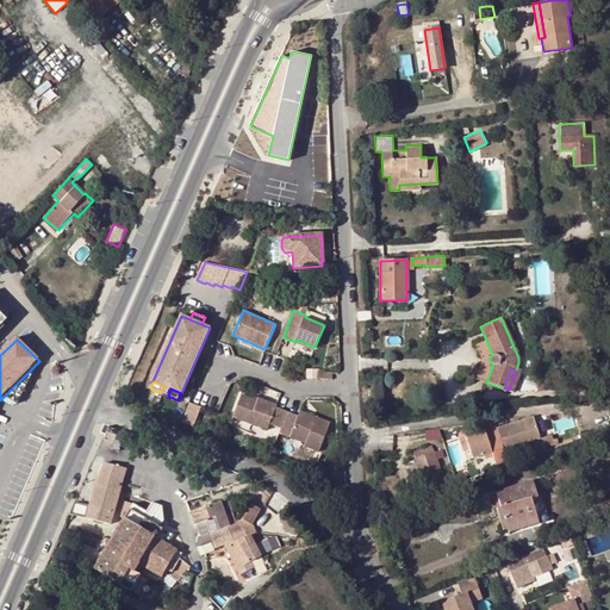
[(281,428),(288,411),(277,406),(278,404),(260,397),(259,400),(242,394),(234,416),(268,429),(271,423),(281,428)]
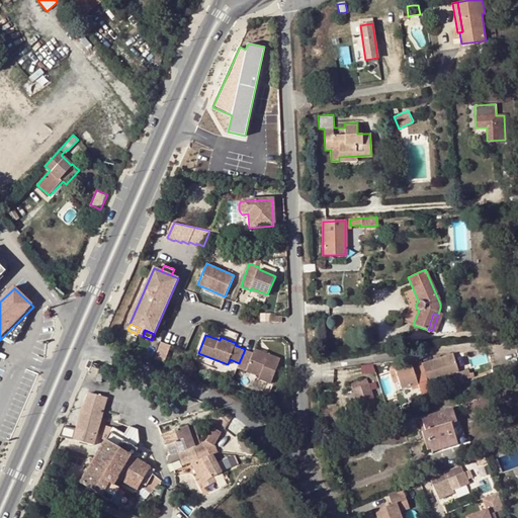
[(517,339),(507,342),(510,357),(517,355),(517,339)]
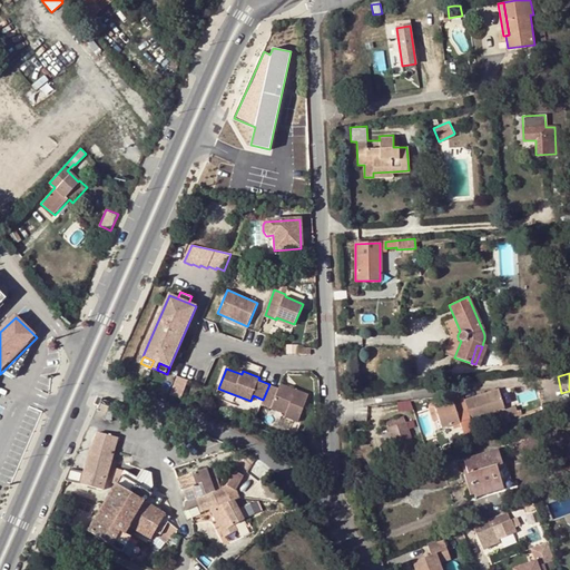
[(178,375),(172,393),(184,396),(189,379),(178,375)]
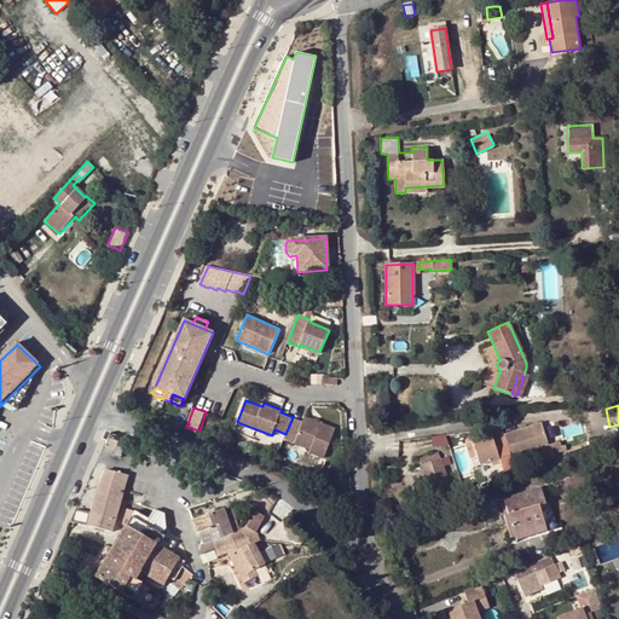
[(304,422),(293,417),(285,434),(284,439),(312,449),(310,452),(324,457),(336,428),(306,416),(304,422)]
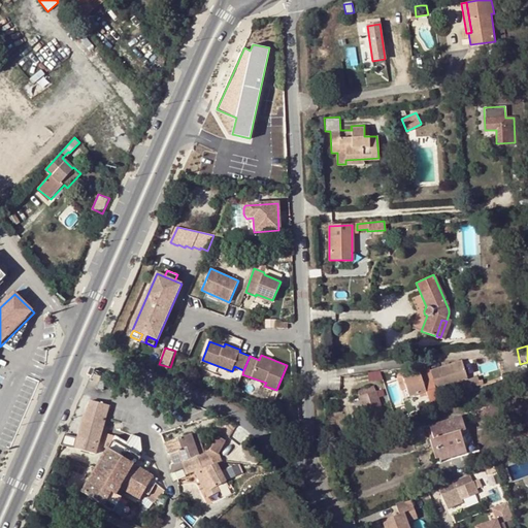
[(457,361),(429,370),(435,390),(463,381),(457,361)]
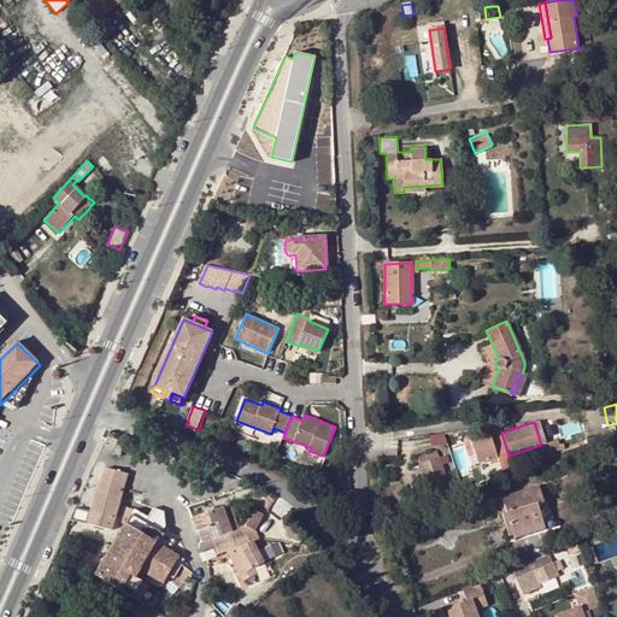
[(471,452),(476,463),(495,457),(501,476),(513,471),(510,459),(509,456),(501,433),(488,438),(487,435),(472,440),(471,434),(468,434),(465,435),(464,436),(464,438),(464,439),(464,441),(469,453),(471,452)]
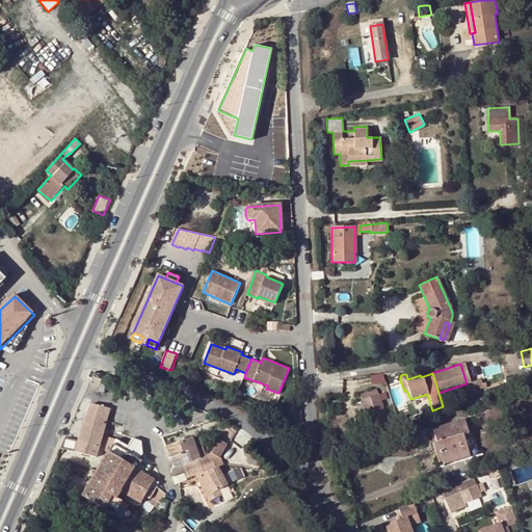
[(376,389),(361,394),(371,424),(388,419),(376,389)]
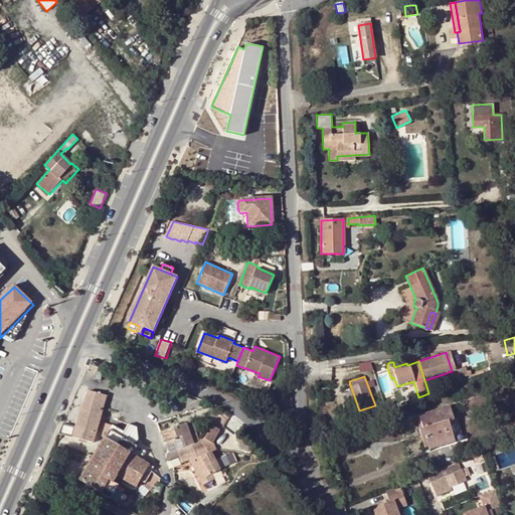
[(434,380),(425,383),(428,393),(437,389),(434,380)]
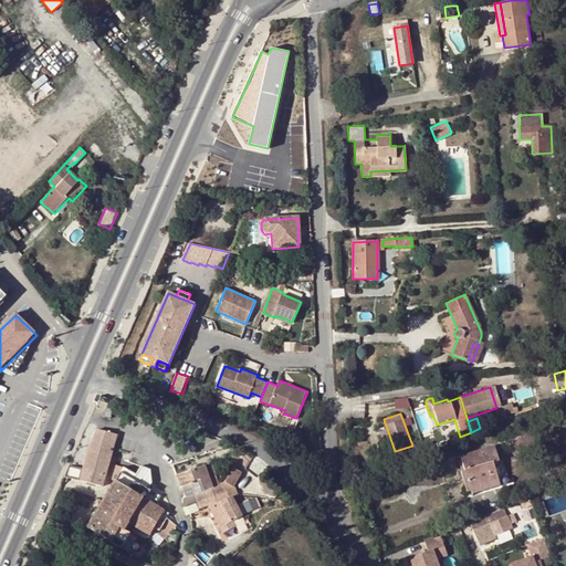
[(77,450),(64,479),(102,490),(116,438),(96,432),(87,453),(77,450)]
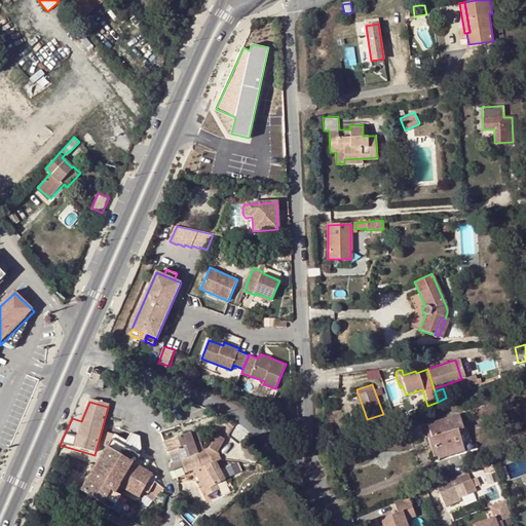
[(514,411),(503,415),(511,433),(522,427),(514,411)]
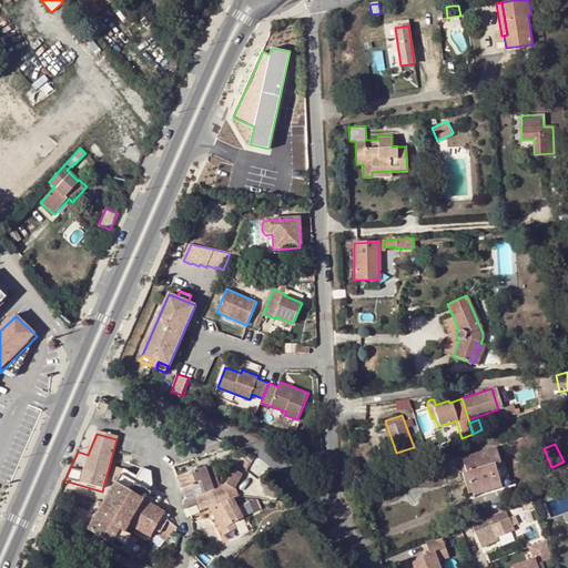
[(462,458),(466,473),(472,492),(500,483),(494,464),(499,462),(495,447),(462,458)]
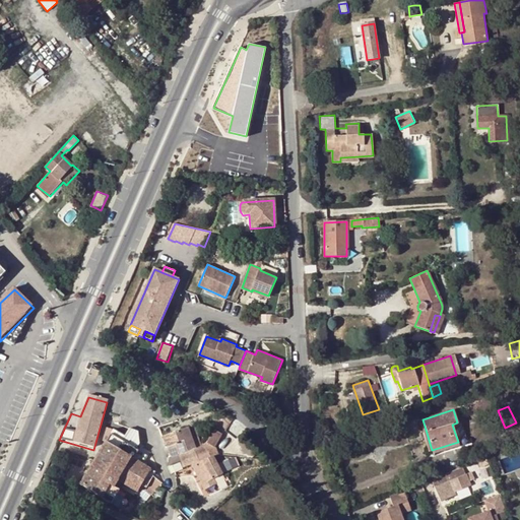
[(217,415),(214,418),(222,427),(225,424),(217,415)]
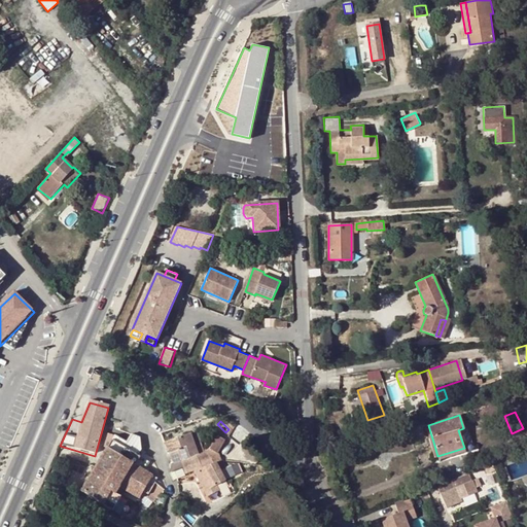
[(464,448),(437,456),(440,460),(475,449),(468,430),(464,431),(463,428),(458,430),(464,448)]
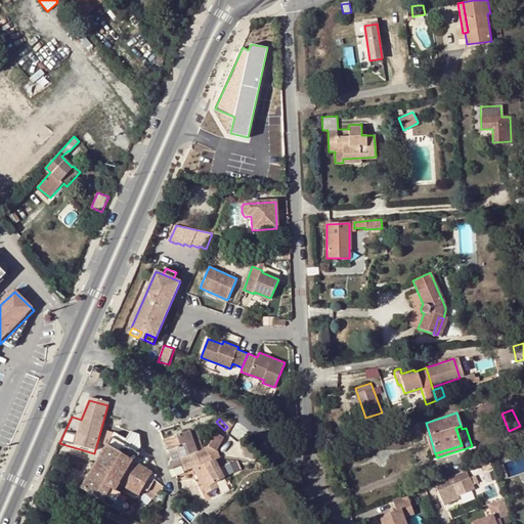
[(190,430),(163,440),(166,450),(168,450),(172,461),(179,459),(182,466),(184,472),(192,469),(206,494),(219,487),(216,482),(225,478),(215,460),(214,455),(217,450),(224,438),(216,433),(208,446),(203,449),(198,451),(191,432),(190,430)]
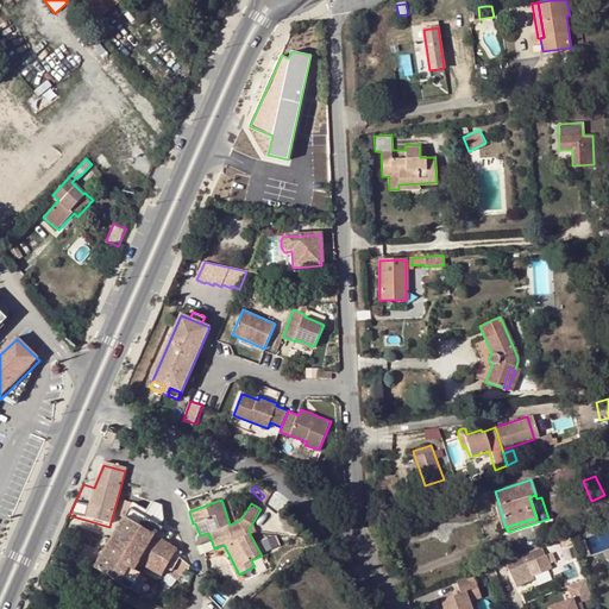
[(236,522),(228,500),(223,502),(230,525),(236,522)]
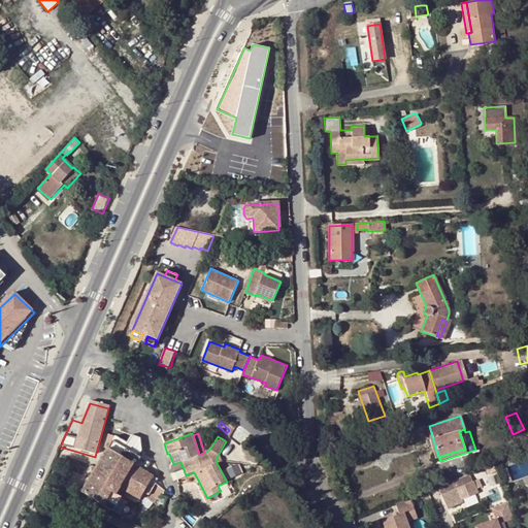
[(438,457),(433,439),(429,440),(435,458),(438,457)]
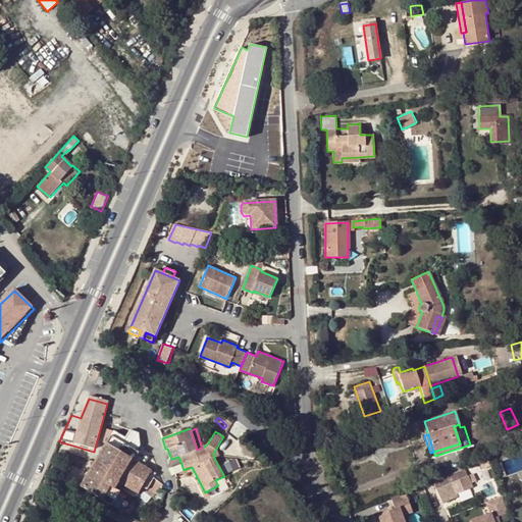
[(112,438),(82,489),(111,507),(120,491),(116,489),(119,484),(118,483),(132,460),(141,466),(145,459),(112,438)]
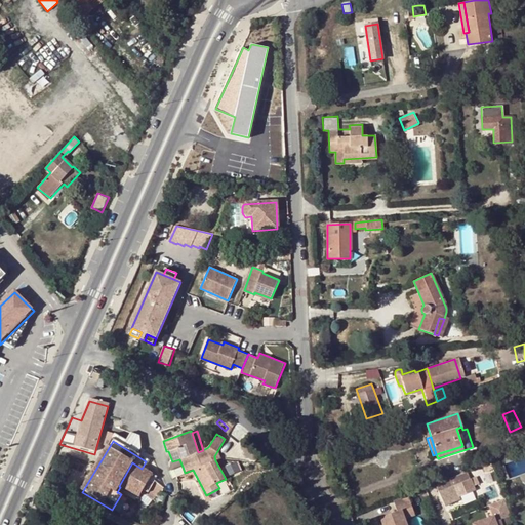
[(509,454),(508,449),(496,453),(498,457),(509,454)]
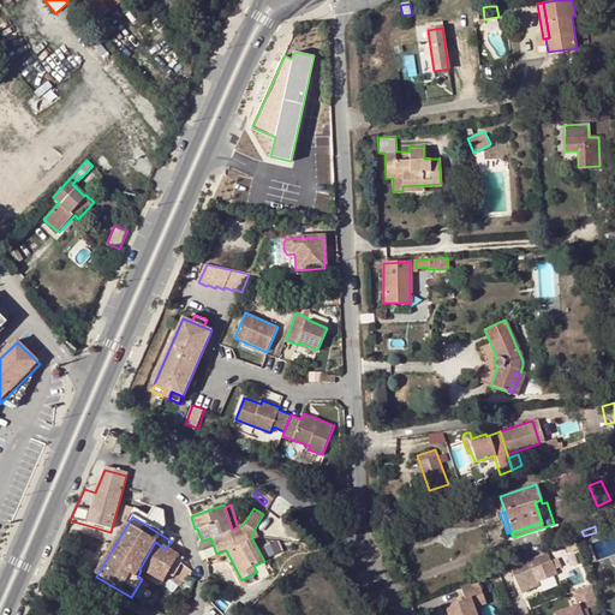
[(210,538),(202,541),(199,551),(214,547),(210,538)]
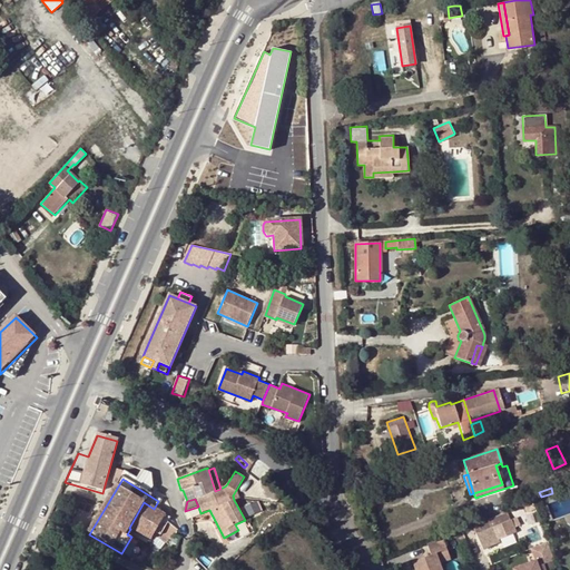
[(246,516),(262,511),(259,501),(244,505),(246,516)]
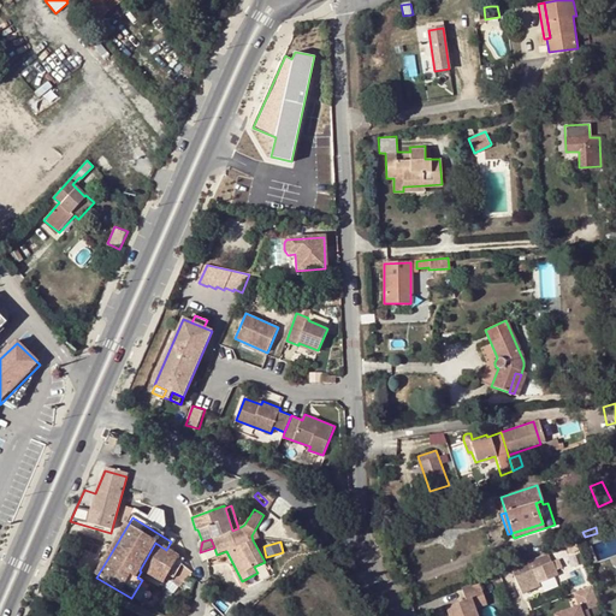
[(514,578),(521,593),(538,587),(537,584),(557,576),(558,575),(556,569),(562,568),(558,560),(514,578)]
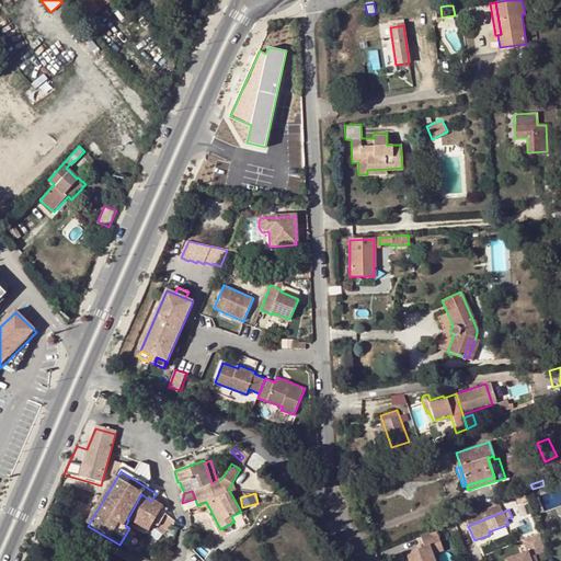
[(155,521),(164,531),(171,527),(158,513),(155,521)]
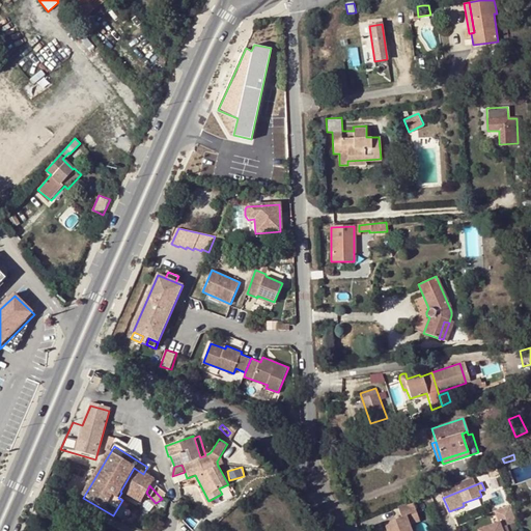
[(464,506),(449,511),(451,518),(483,505),(480,497),(463,503),(464,506)]
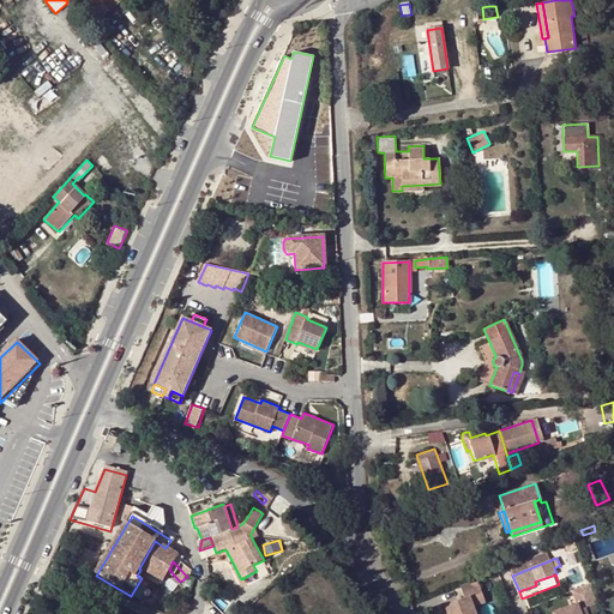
[(482,600),(474,578),(459,584),(464,599),(444,607),(446,613),(475,613),(473,608),(471,603),(482,600)]
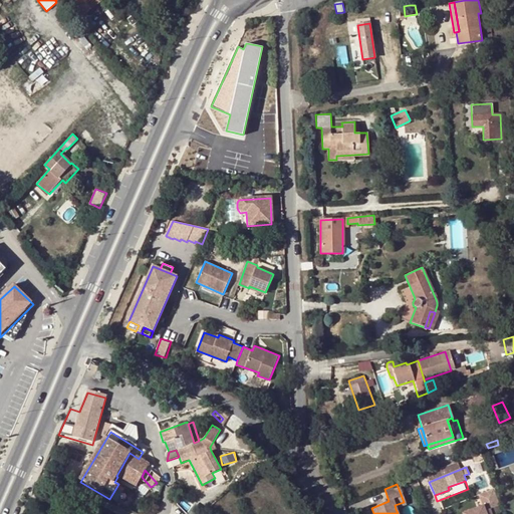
[(492,488),(478,494),(482,504),(462,512),(462,513),(495,513),(502,511),(492,488)]
